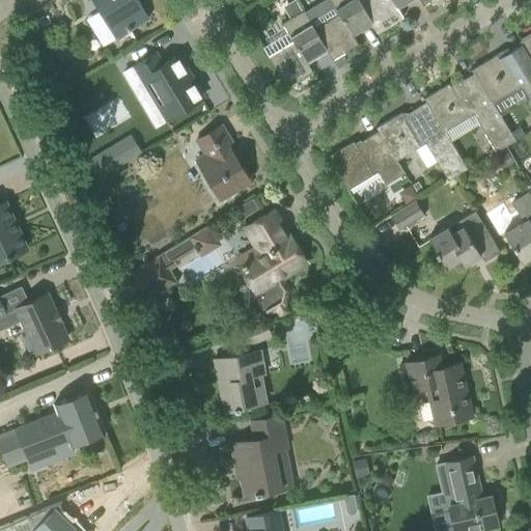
[(92,0),(99,9),(86,17),(104,46),(149,18),(138,0),(92,0)]
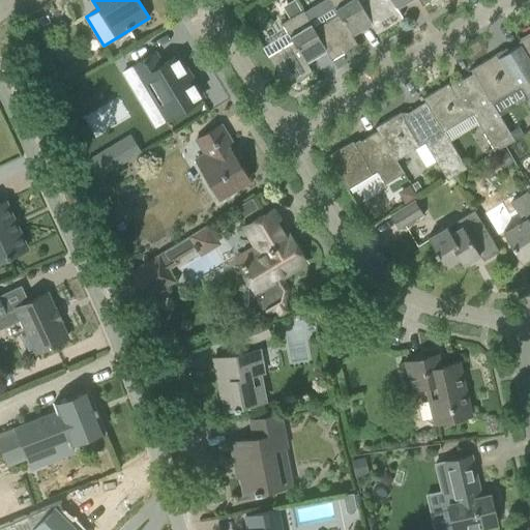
[(292,0),(282,6),(290,19),(301,11),(294,0),(292,0)]
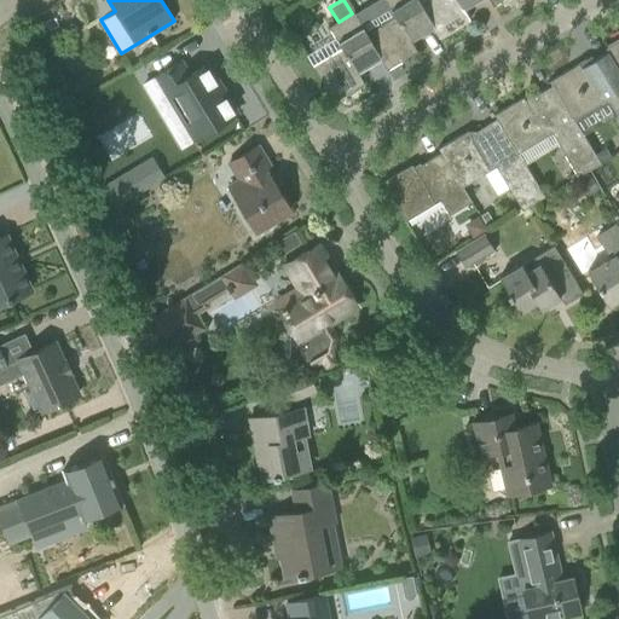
[(417,34),(420,38),(434,28),(417,0),(383,0),(394,17),(366,34),(382,61),(387,69),(417,52),(410,39),(417,34)]
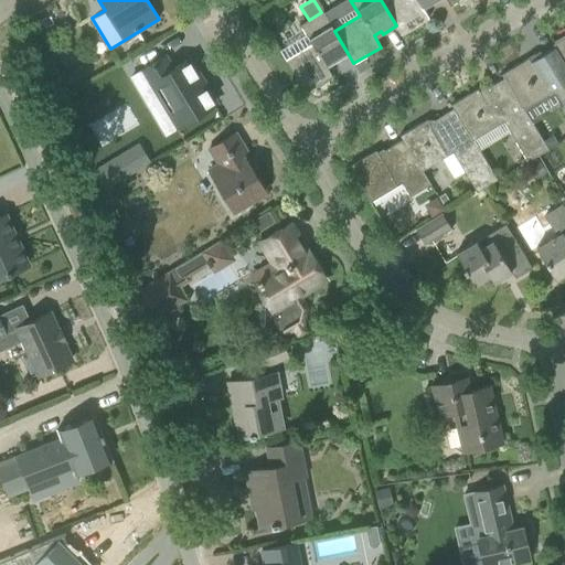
[(430,6),(439,0),(381,0),(396,25),(402,34),(429,18),(423,7),(429,2),(430,6)]
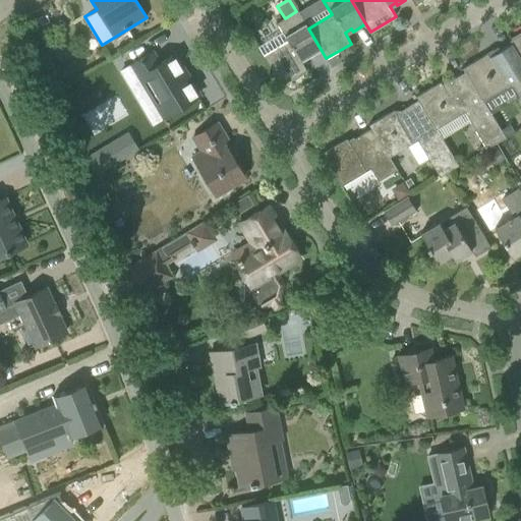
[(306,56),(308,58),(322,51),(308,29),(296,11),(285,18),(277,23),(288,41),(263,55),(281,85),(306,70),(300,60),(306,56)]
